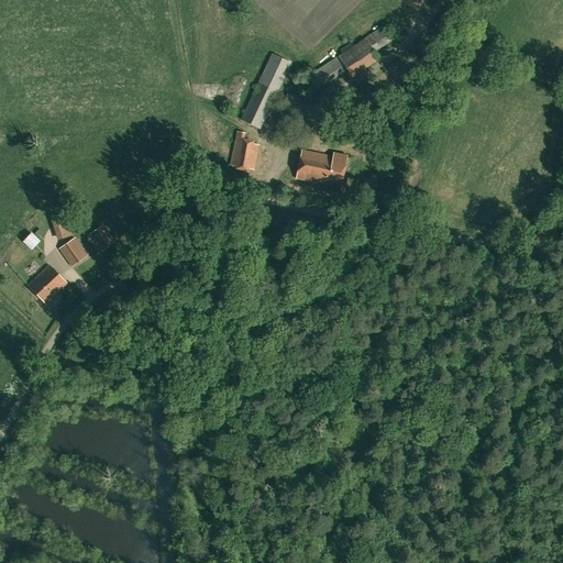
[(305,64),(315,80),(340,66),(342,69),(365,56),(364,53),(381,43),(376,34),(373,36),(368,28),(342,43),(339,39),(328,45),(332,53),(319,61),(317,57),(305,64)]
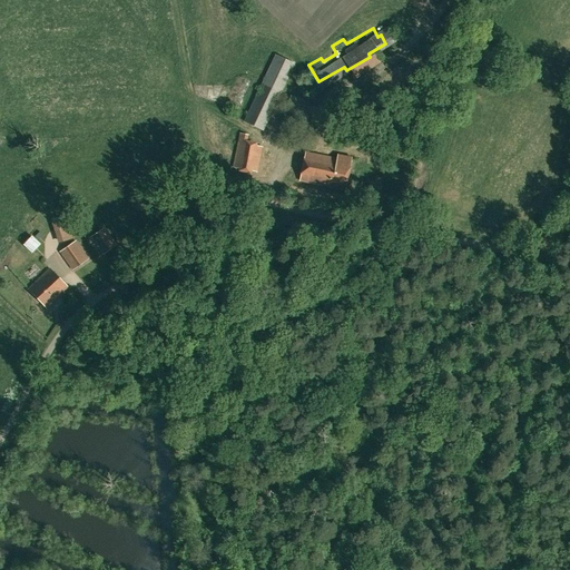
[(311,121),(316,108),(292,96),(285,109),(311,121)]
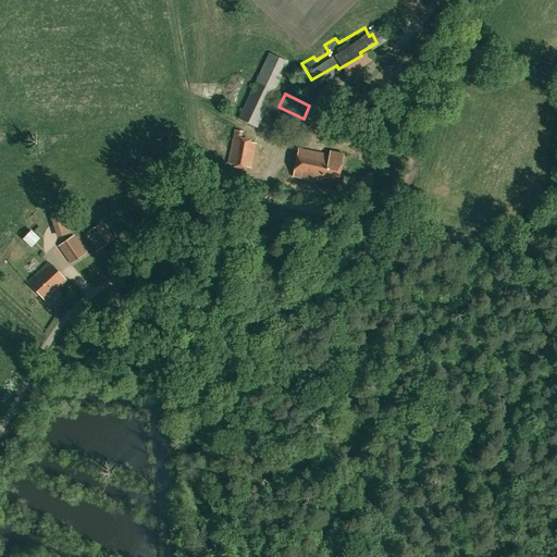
[(250,168),(256,144),(240,140),(243,132),(235,130),(227,163),(250,168)]
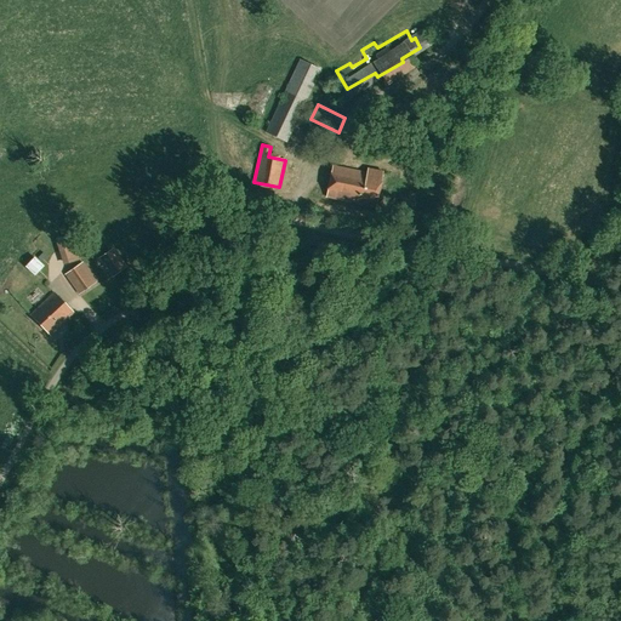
[(326,197),(376,208),(383,172),(368,169),(366,174),(332,166),(326,197)]
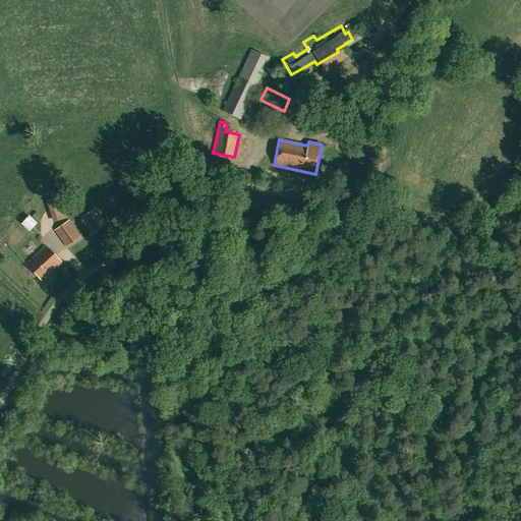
[(91,234),(94,231),(94,232),(106,223),(96,209),(83,217),(88,222),(83,225),(91,234)]
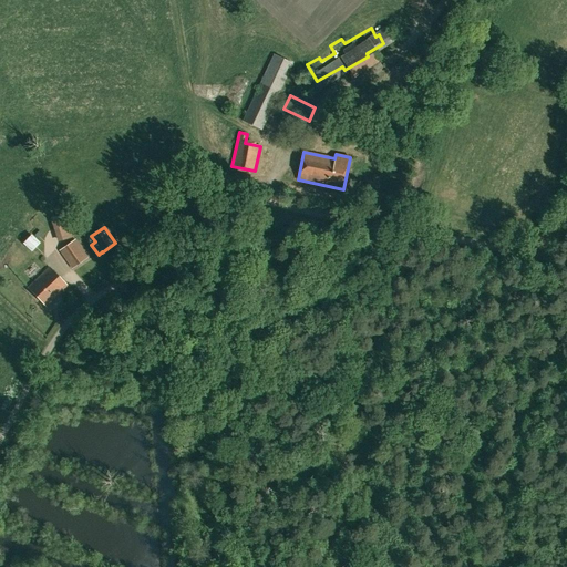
[(31,251),(40,243),(32,234),(22,244),(31,251)]
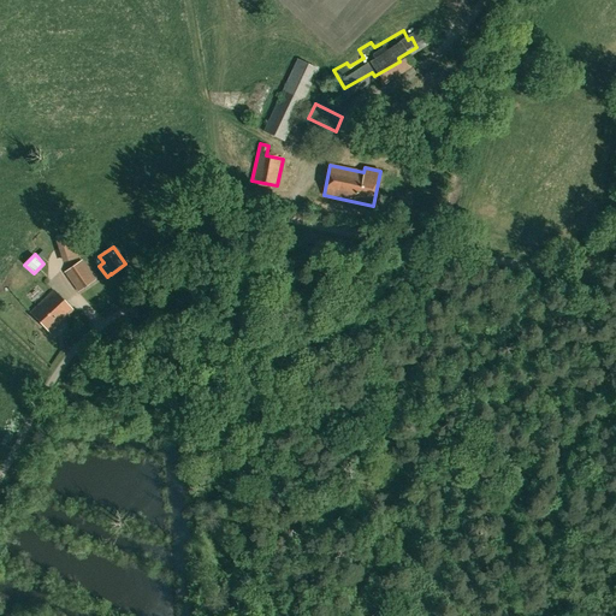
[(67,268),(63,272),(78,292),(96,279),(82,259),(81,260),(67,268)]
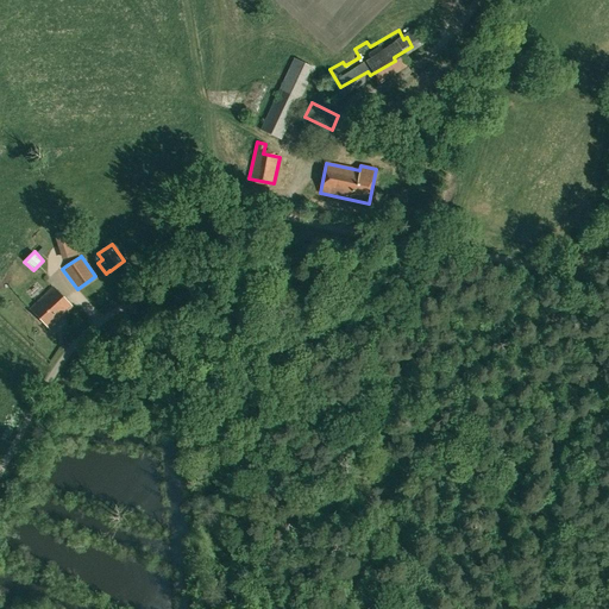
[(52,287),(30,308),(50,330),(73,307),(52,287)]
